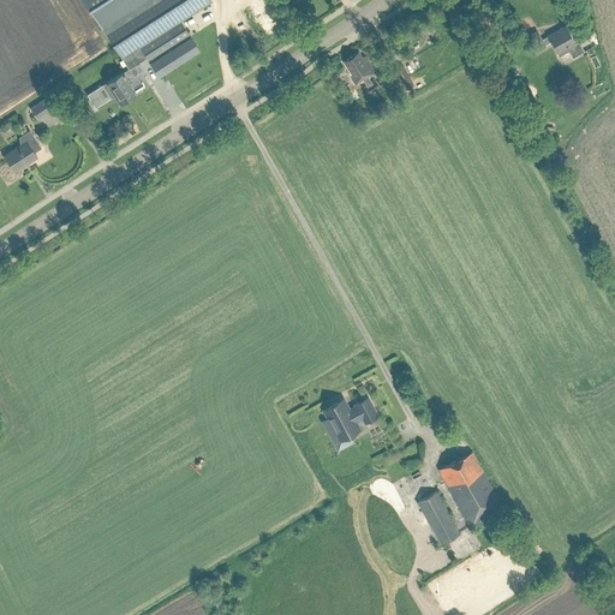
[(84,0),(121,58),(123,58),(123,59),(126,64),(129,67),(123,72),(121,71),(102,84),(111,97),(114,95),(119,102),(135,93),(127,79),(143,70),(138,61),(145,57),(148,59),(187,34),(180,21),(212,1),(210,0),(84,0)]
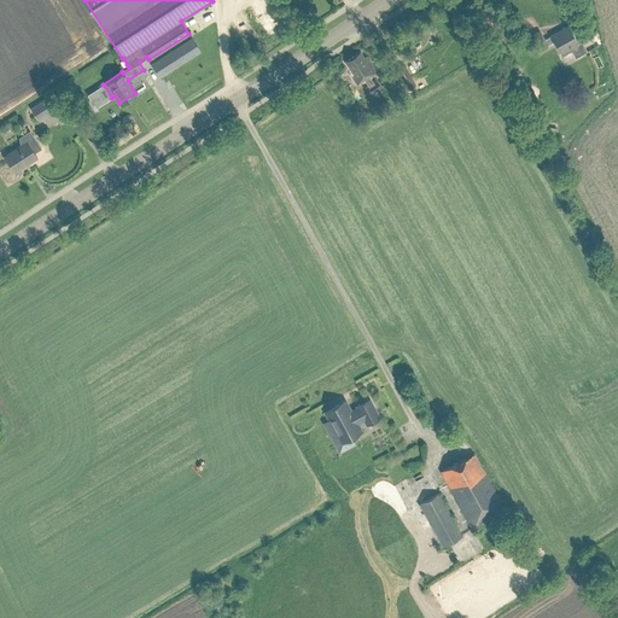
[(538,30),(531,35),(540,50),(547,46),(547,45),(553,41),(561,56),(571,50),(575,57),(587,51),(581,40),(577,42),(567,24),(549,35),(551,35),(543,39),(538,30)]
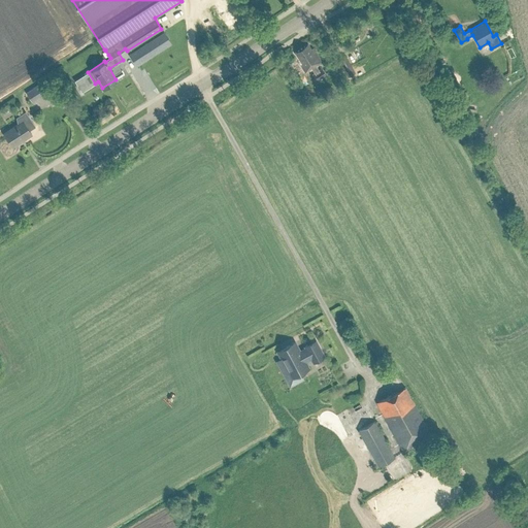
[(161,32),(152,37),(140,45),(144,52),(165,38),(161,32)]
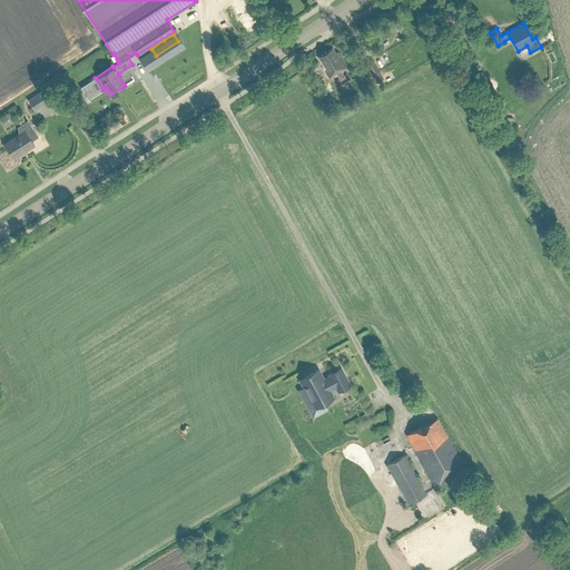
[(332,47),(317,56),(324,68),(323,69),(328,78),(336,74),(340,79),(336,81),(340,87),(350,80),(346,75),(344,76),(341,70),(344,68),(332,47)]
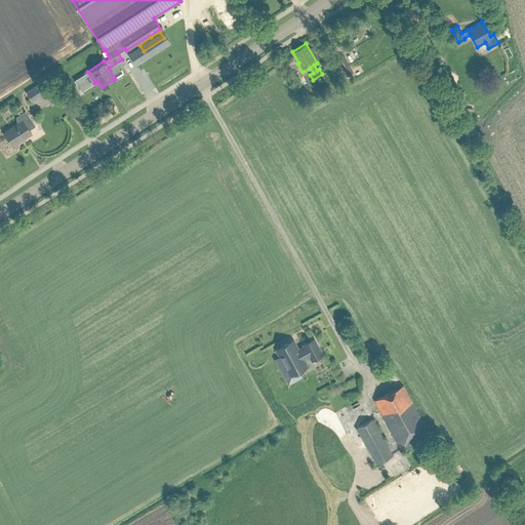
[(335,59),(342,72),(351,69),(344,55),(335,59)]
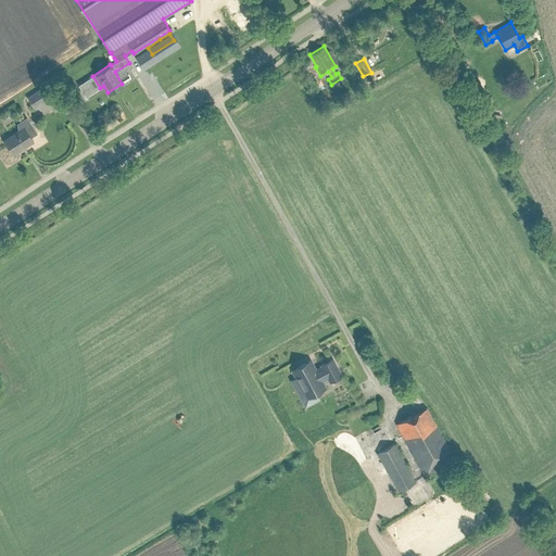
[(470,70),(465,60),(457,64),(462,73),(470,70)]
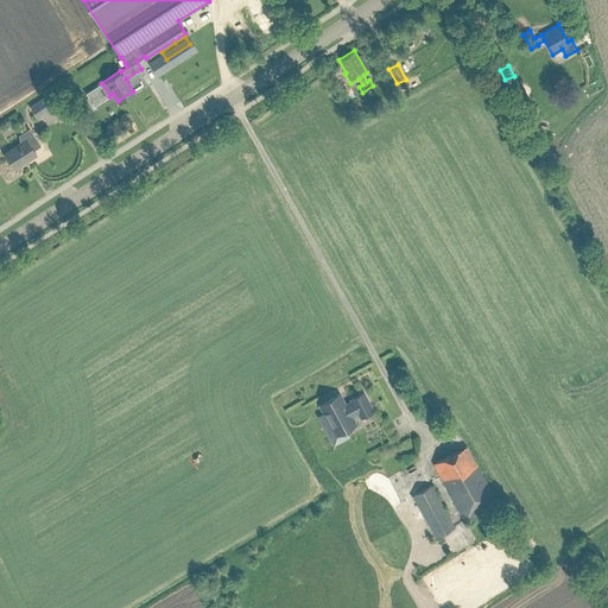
[(54,107),(45,95),(30,106),(37,118),(54,107)]
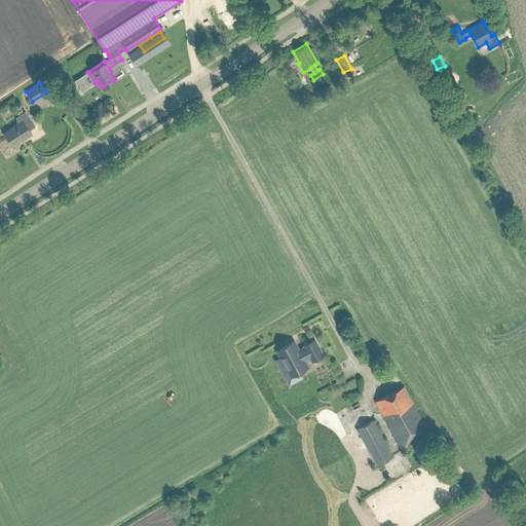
[(15,117),(16,123),(3,133),(11,145),(31,133),(29,129),(35,125),(25,110),(15,117)]
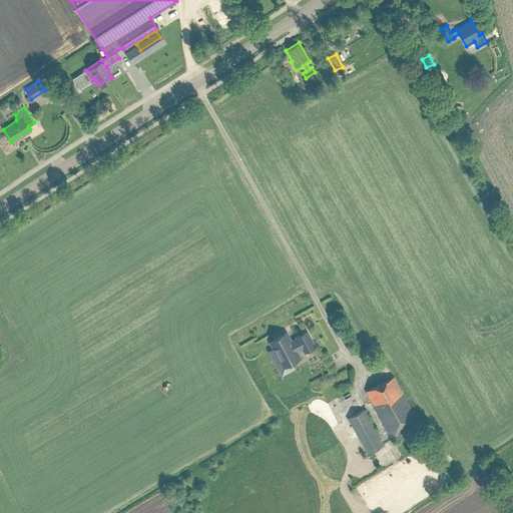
[(286,332),(269,341),(283,366),(301,356),(298,351),(303,349),(304,351),(314,346),(306,331),(296,336),(297,338),(291,342),(286,332)]
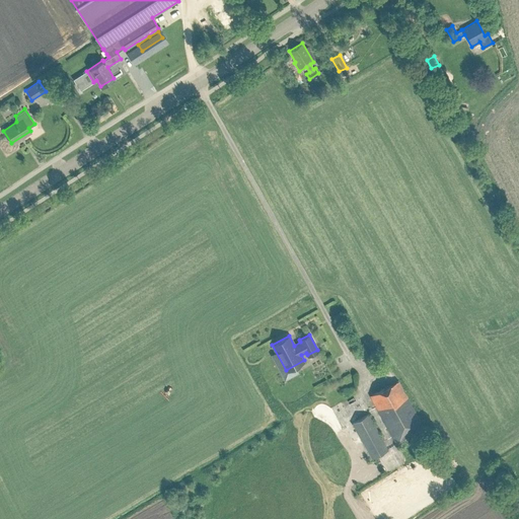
[(396,444),(424,428),(397,380),(369,395),(396,444)]
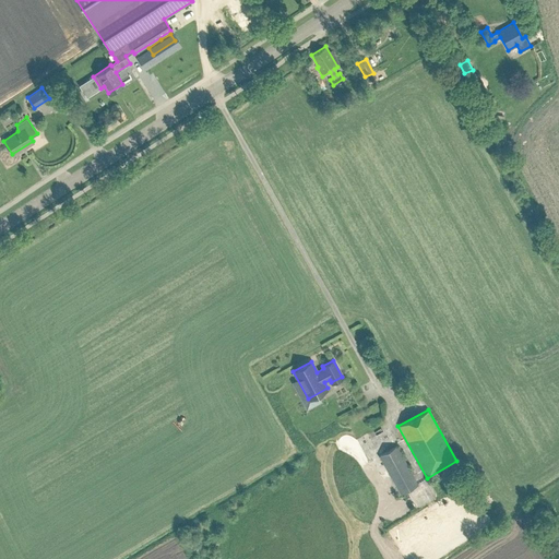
[(400,494),(417,484),(396,445),(379,454),(400,494)]
